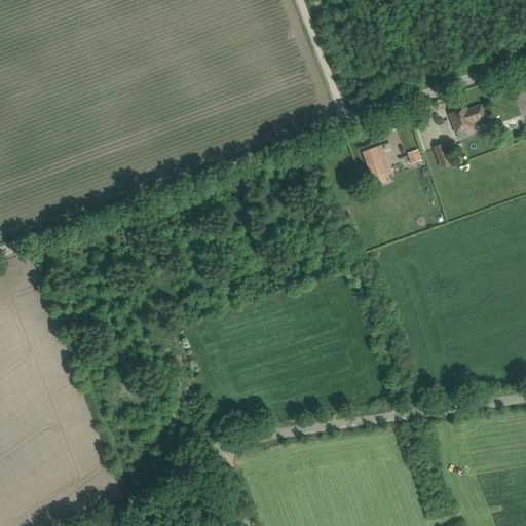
[(488,119),(486,115),(483,105),(467,111),(466,108),(450,114),(457,134),(459,139),(467,137),(465,132),(475,127),(474,124),(488,119)]
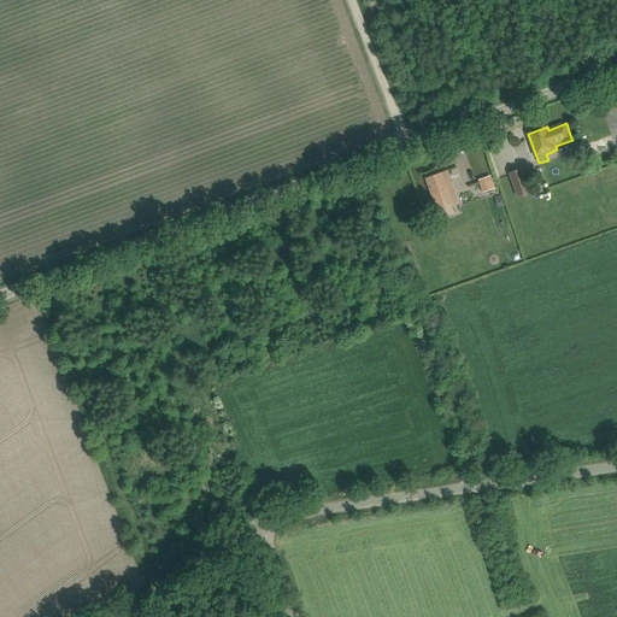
[(510,174),(518,197),(530,192),(522,169),(510,174)]
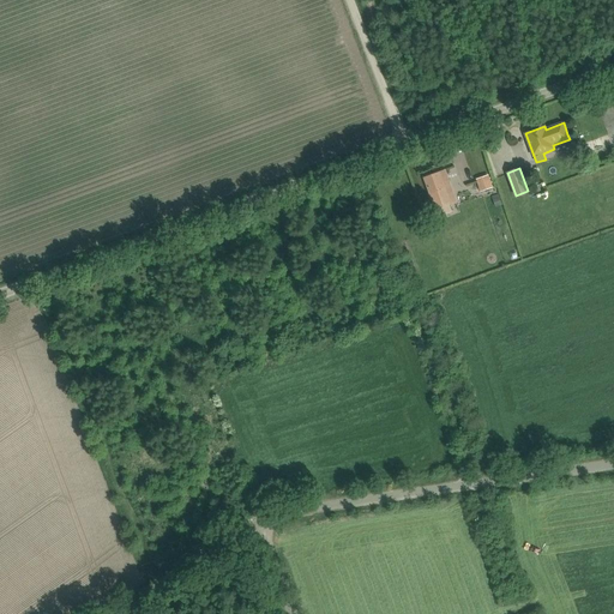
[(425,178),(428,190),(435,209),(450,204),(447,198),(455,196),(445,170),(425,178)]
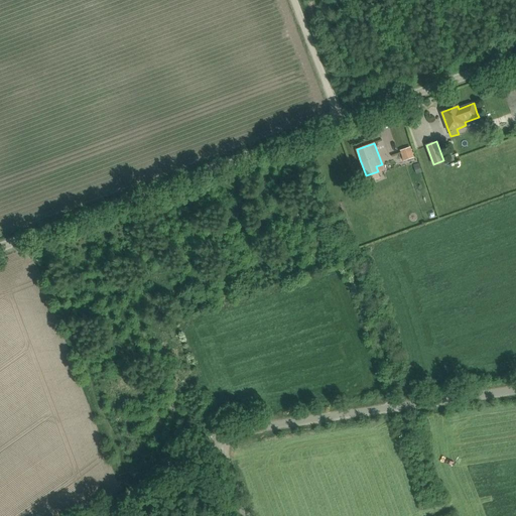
[(400,150),(404,161),(413,158),(410,147),(400,150)]
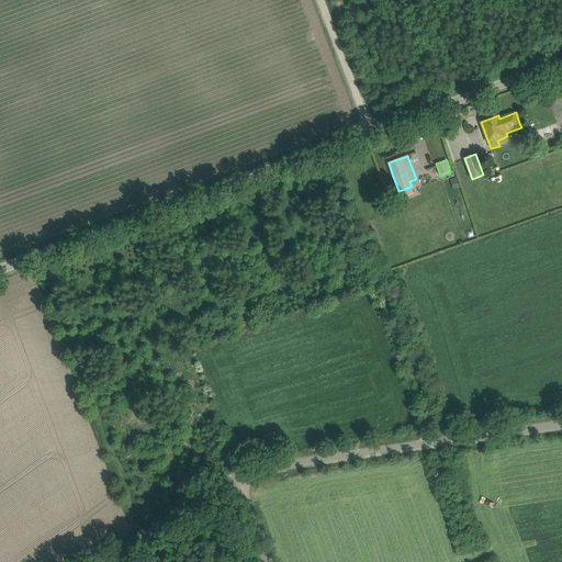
[(450,180),(453,189),(459,187),(457,178),(450,180)]
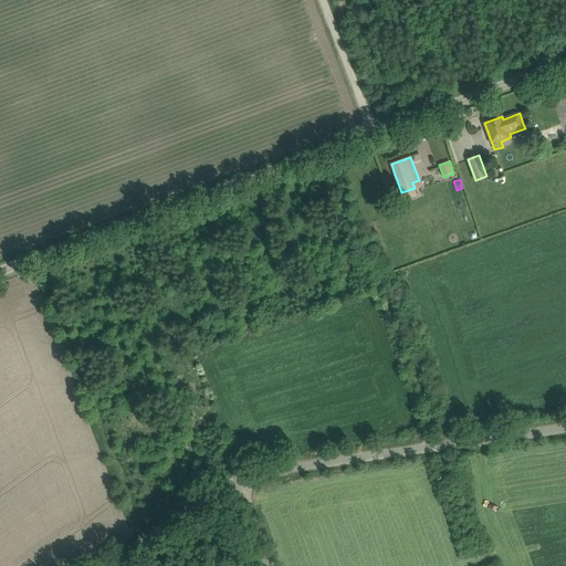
All buildings are outlined.
